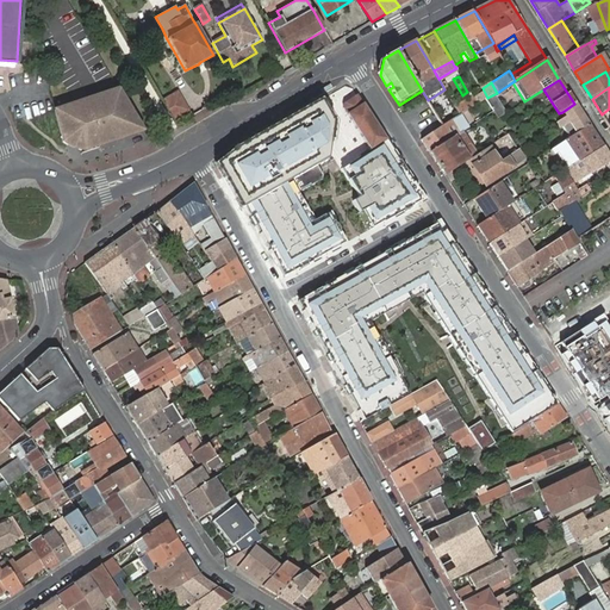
[(78,150),(83,151),(99,145),(120,138),(144,130),(122,89),(98,97),(56,110),(63,143),(68,147),(73,149),(78,150)]
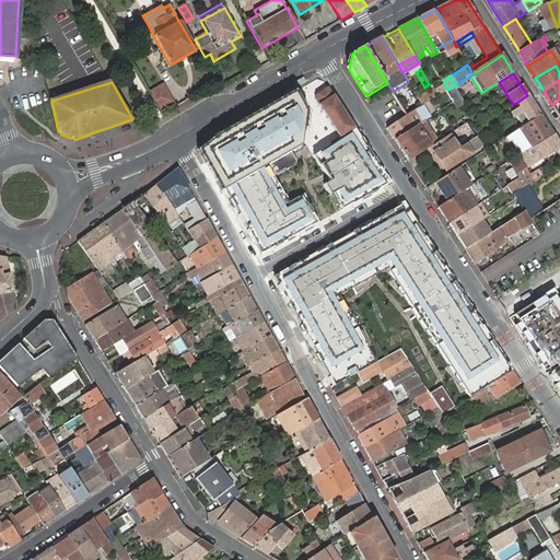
[(164,82),(149,91),(160,111),(175,102),(164,82)]
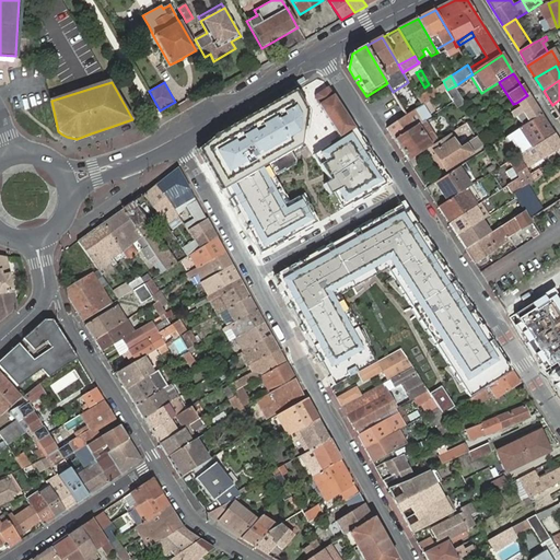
[(356,130),(328,86),(313,95),(341,139),(356,130)]
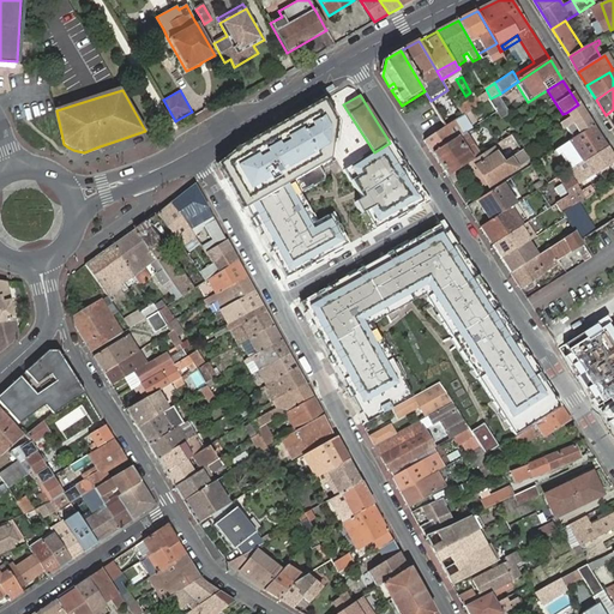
[(457,104),(462,115),(481,106),(476,96),(457,104)]
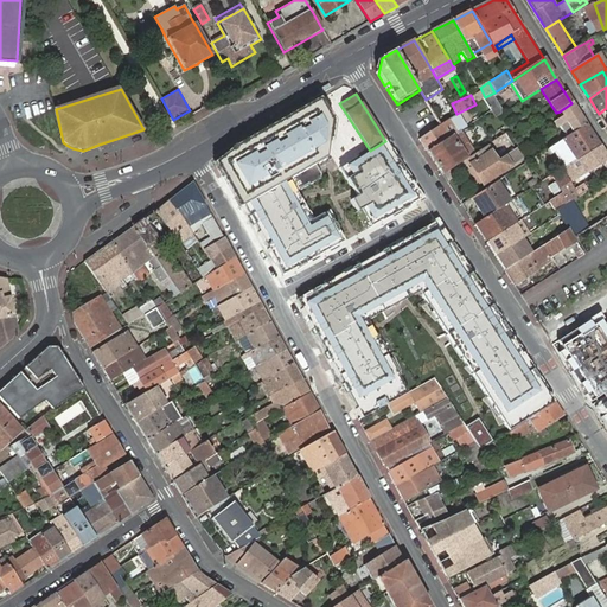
[(485,97),(481,100),(490,113),(494,120),(502,114),(490,95),(485,97)]
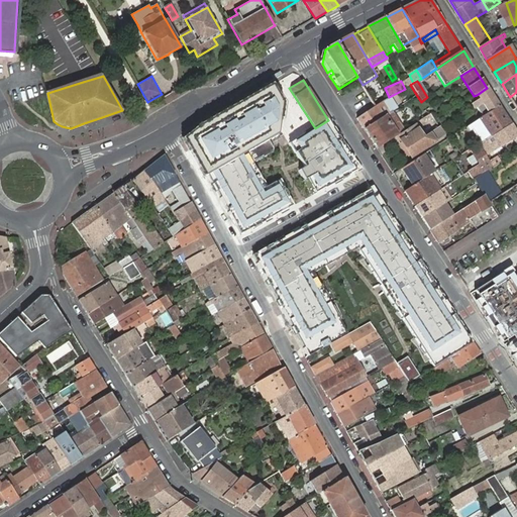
[(284,103),(273,84),(179,140),(202,179),(206,177),(223,168),(247,153),(283,133),(284,103)]
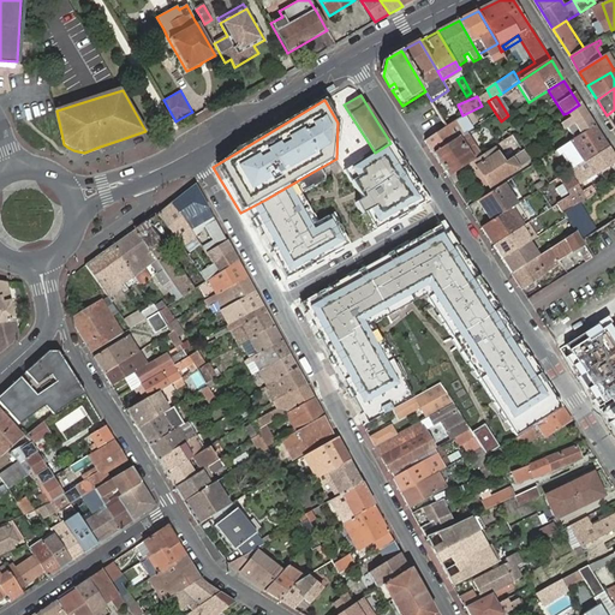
[(593,127),(579,105),(567,113),(572,119),(561,125),(565,131),(567,129),(574,139),(593,127)]
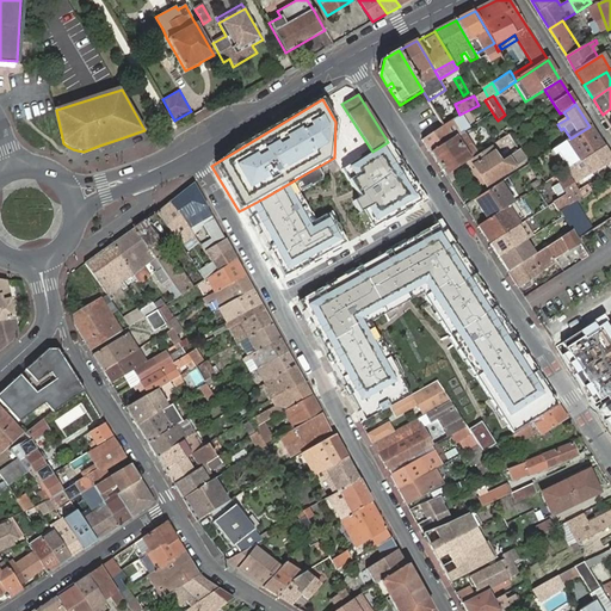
[(423,141),(431,153),(463,133),(464,131),(462,125),(464,124),(460,117),(444,127),(423,141)]
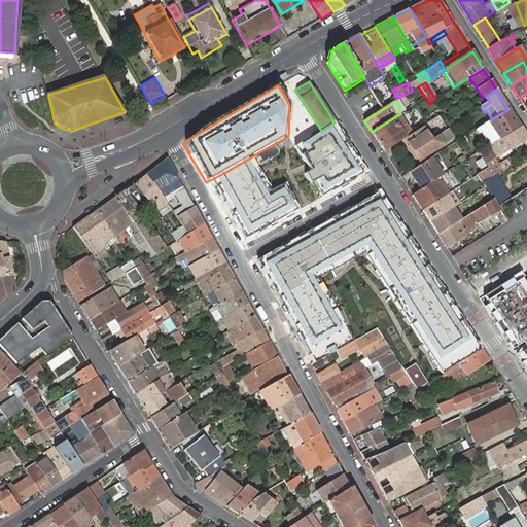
[(520,127),(508,109),(492,119),(477,130),(480,135),(483,132),(492,127),(500,139),(520,127)]
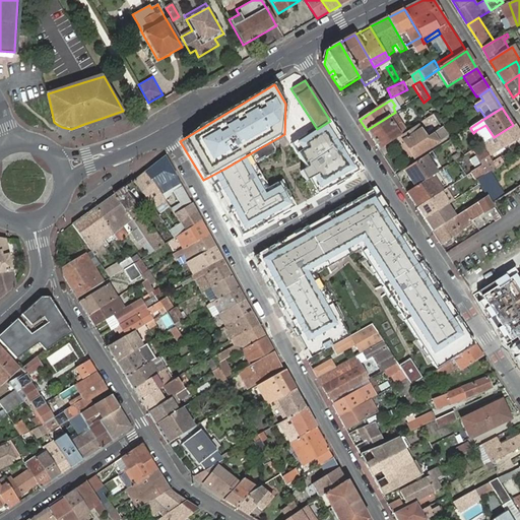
[(367,130),(379,150),(398,137),(406,132),(394,113),(367,130)]
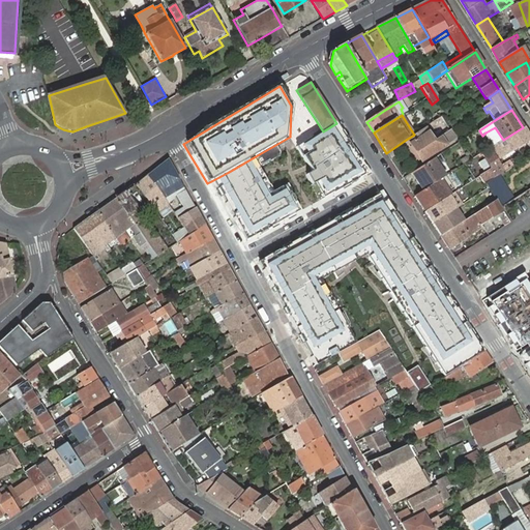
[(365,170),(336,123),(323,131),(298,147),(311,168),(312,169),(304,174),(319,198),(365,170)]
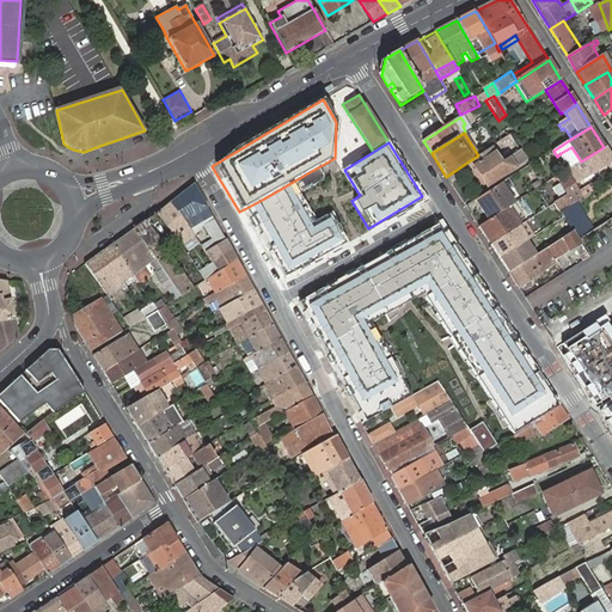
[(571,147),(561,153),(570,169),(581,161),(571,147)]
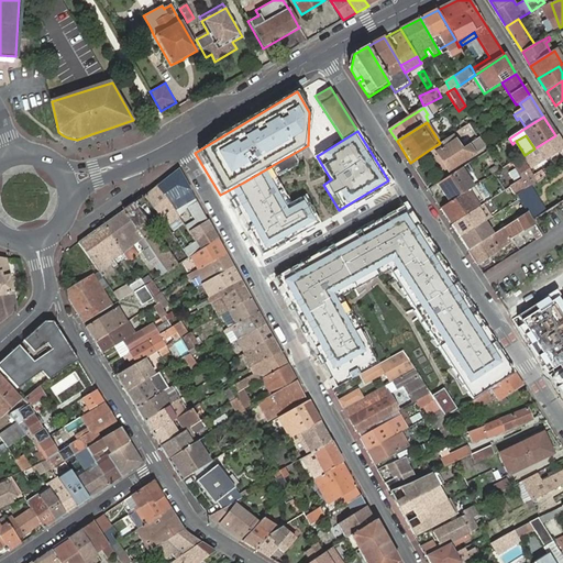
[(562,147),(555,135),(534,148),(525,155),(521,157),(528,168),(539,161),(540,163),(562,147)]
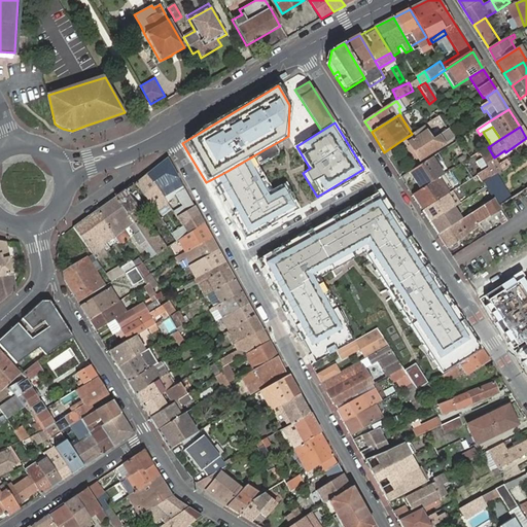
[(412,134),(403,139),(414,155),(419,152),(422,160),(438,149),(453,140),(449,132),(431,142),(422,128),(412,134)]
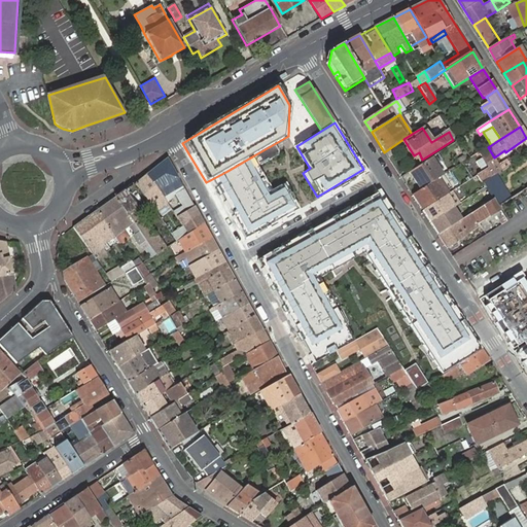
[(488,147),(479,153),(490,171),(499,165),(494,157),(488,147)]
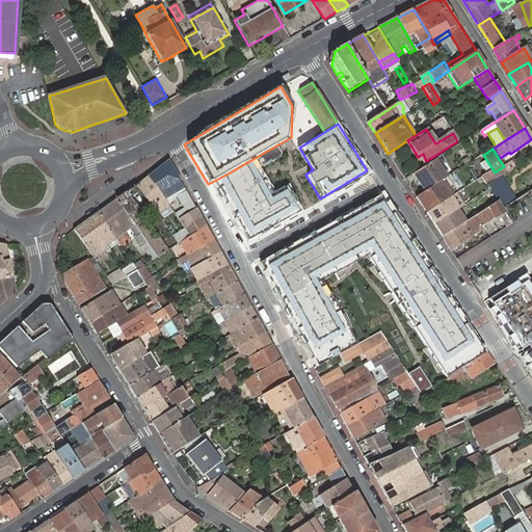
[(423,154),(418,157),(422,164),(426,161),(423,154)]
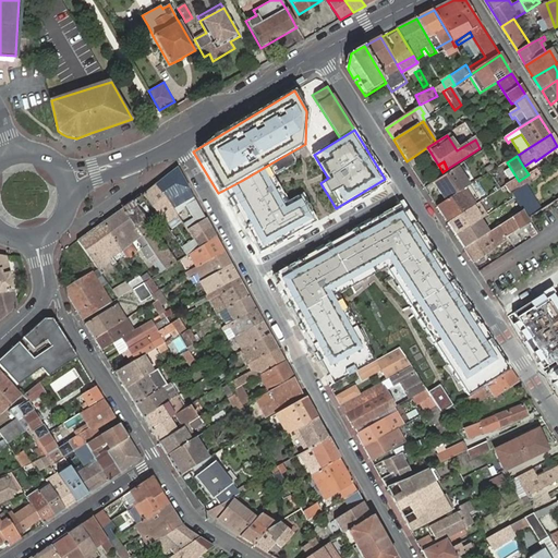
[(275,180),(267,166),(241,181),(222,191),(227,197),(257,254),(319,221),(303,192),(287,201),(275,180)]
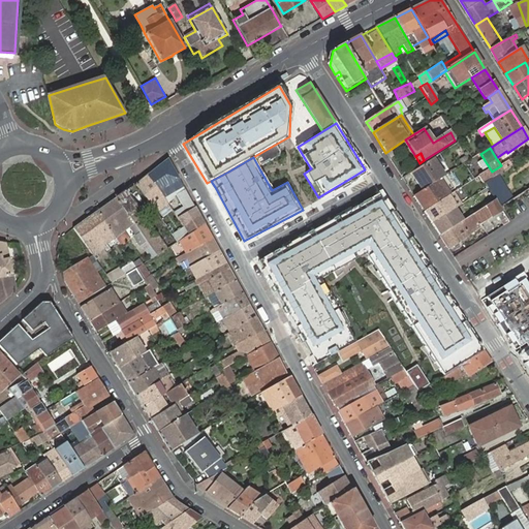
[(435,158),(411,174),(423,190),(442,178),(446,175),(435,158)]
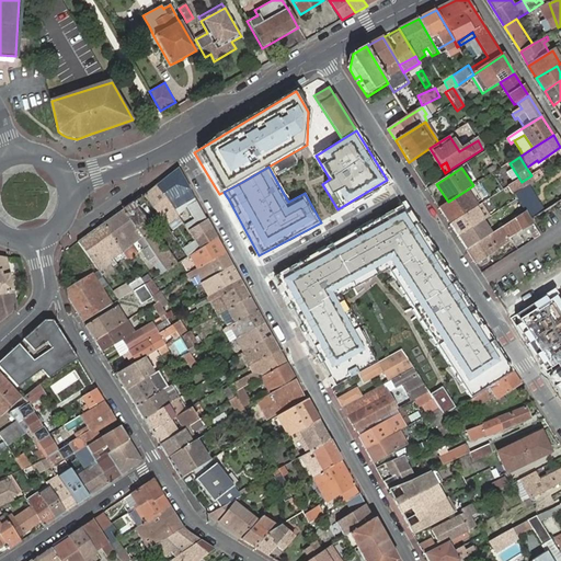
[(178,170),(157,186),(179,216),(190,231),(206,220),(193,197),(178,170)]
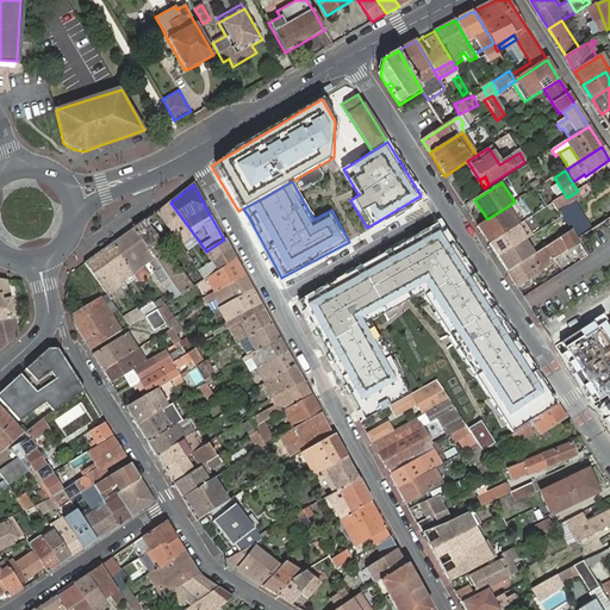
[(567,198),(555,205),(560,213),(573,204),(583,198),(578,191),(567,198)]
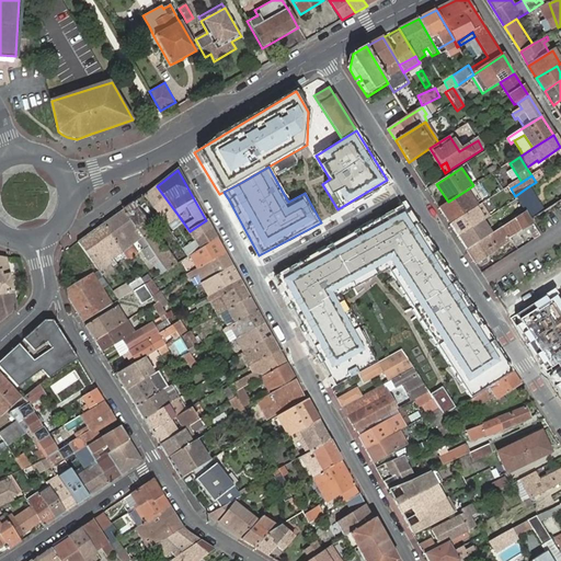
[(488,196),(479,182),(473,185),(469,189),(478,203),(488,196)]
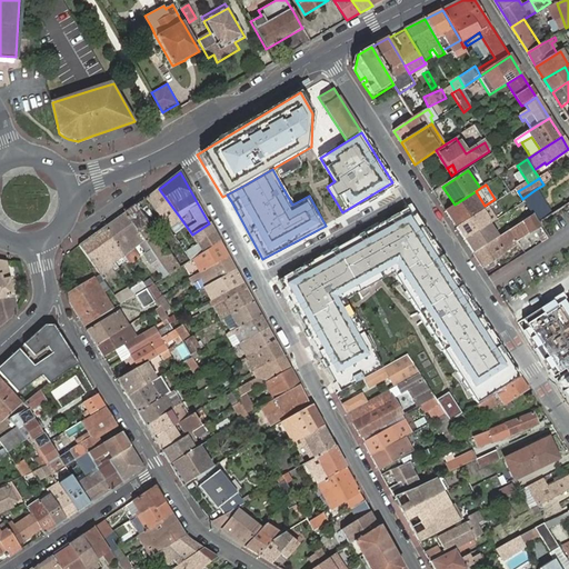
[(159,189),(146,198),(161,218),(168,228),(181,219),(159,189)]
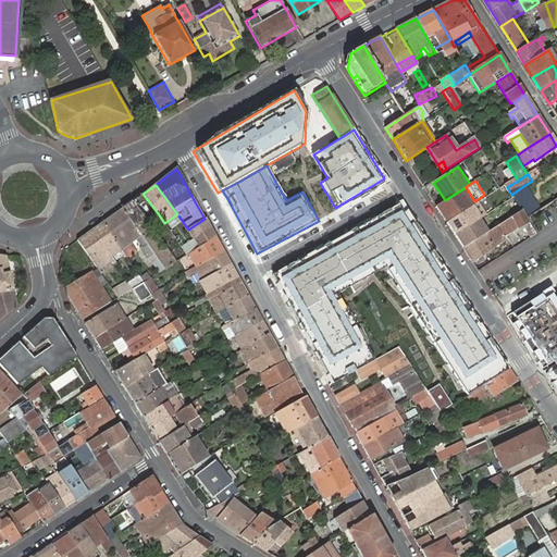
[(523,186),(511,195),(522,213),(527,220),(540,212),(523,186)]
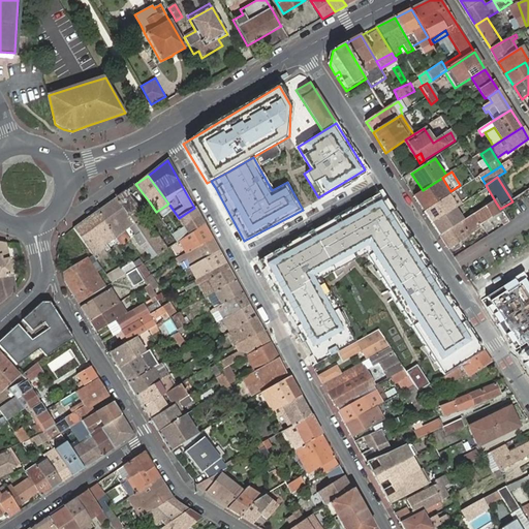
[(423,190),(414,196),(424,212),(453,194),(450,191),(442,178),(423,190)]
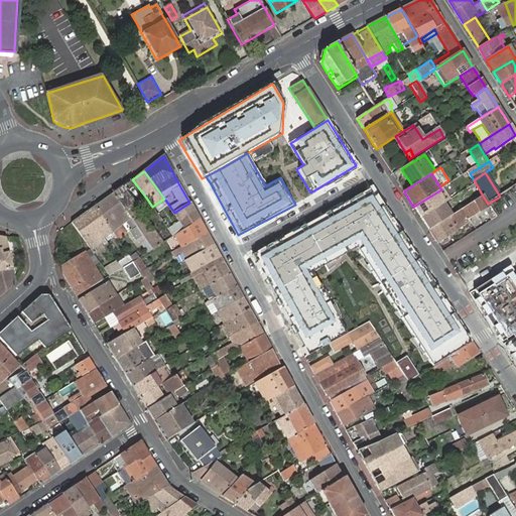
[(159,240),(122,187),(113,195),(136,227),(143,237),(152,249),(161,243),(159,240)]
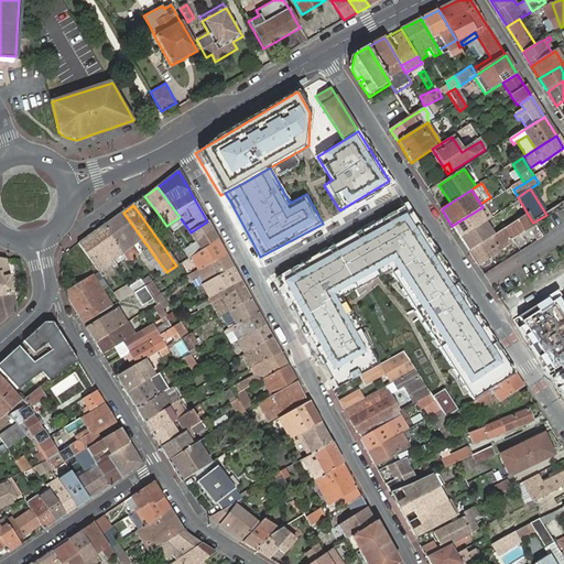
[(407,205),(273,278),(335,389),(360,376),(378,366),(339,297),(390,271),(472,401),(516,373),(407,205)]
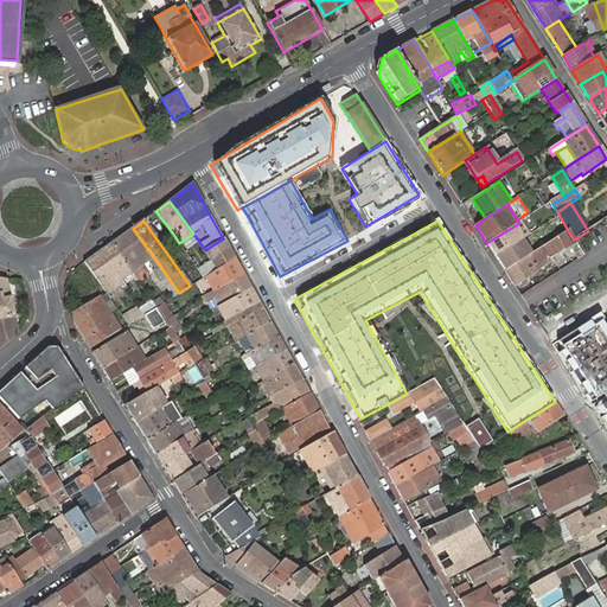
[(519,223),(486,243),(505,272),(534,254),(524,238),(531,234),(523,221),(519,223)]
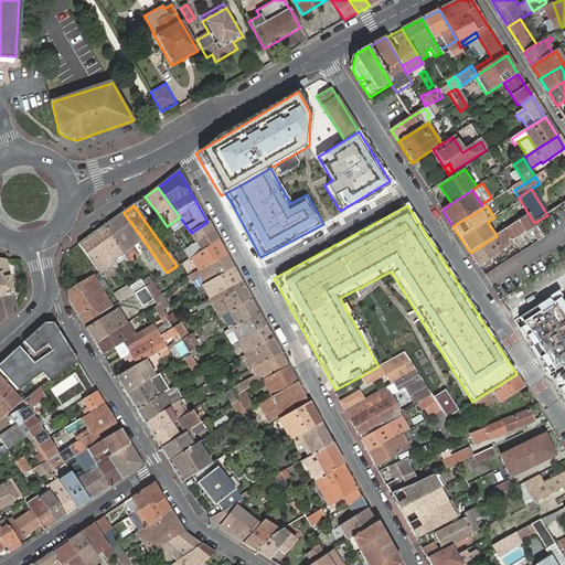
[(149,248),(124,213),(103,227),(121,255),(129,265),(140,258),(132,247),(139,243),(146,252),(149,248)]
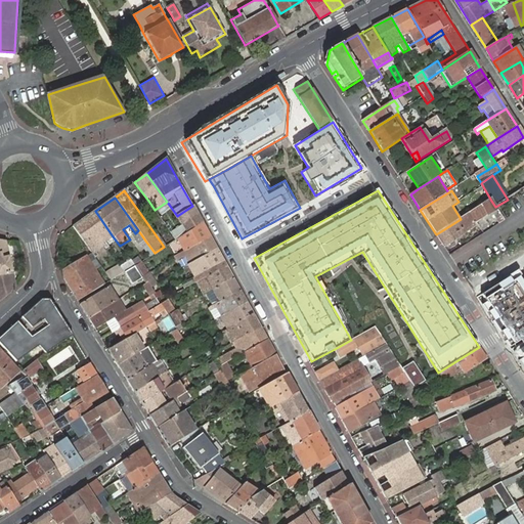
[(155,210),(148,201),(143,205),(151,215),(157,212),(155,210)]
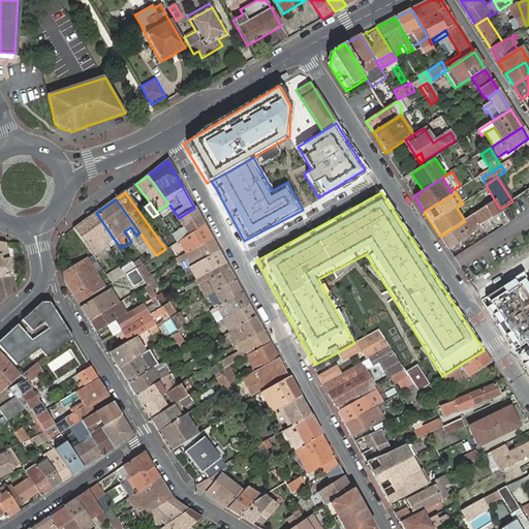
[(440,237),(448,250),(481,229),(480,226),(502,212),(500,209),(496,203),(465,221),(440,237)]
